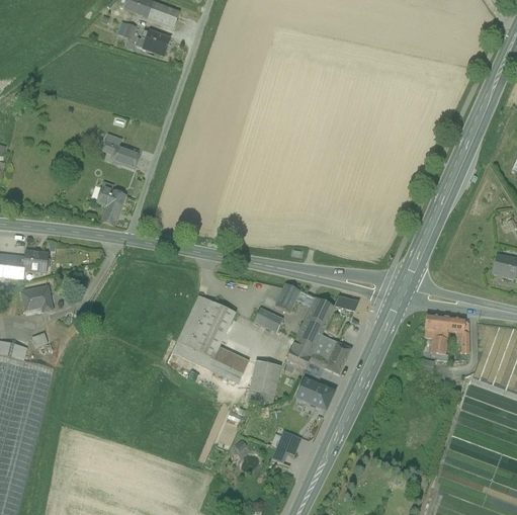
[(149,17),(154,1),(151,0),(126,0),(126,2),(123,8),(149,17)]
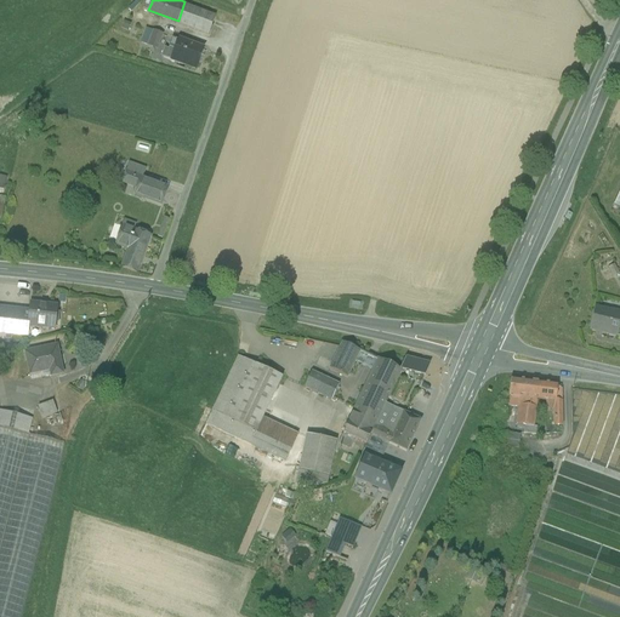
[(216,13),(185,1),(178,21),(210,33),(216,13)]
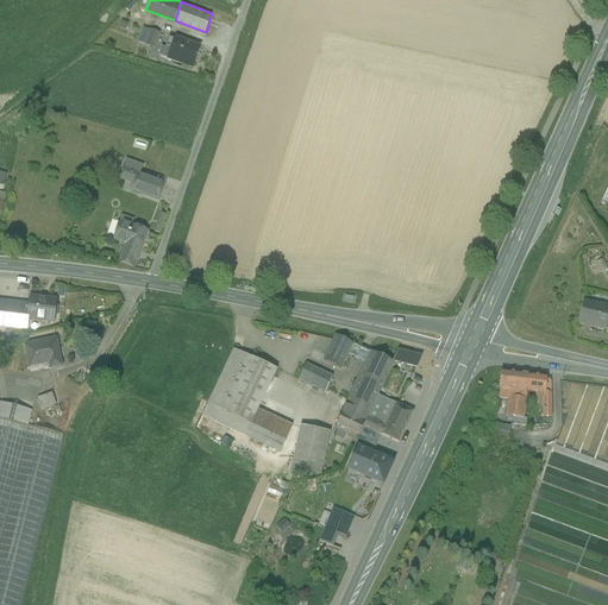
[(146,43),(151,27),(144,25),(138,39),(146,43)]
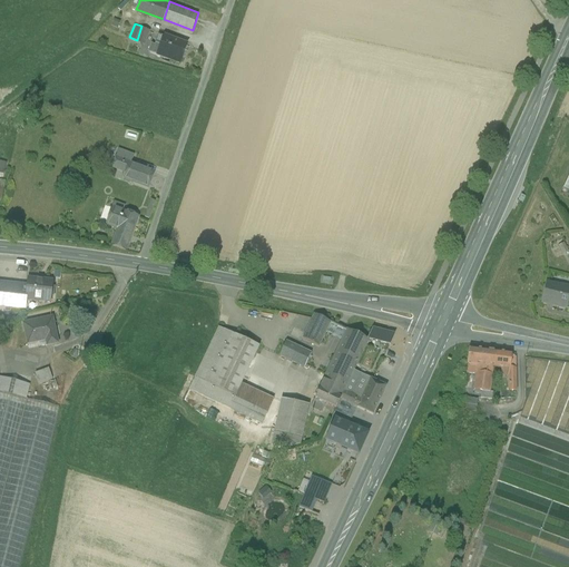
[(149,29),(141,26),(137,40),(145,42),(149,29)]
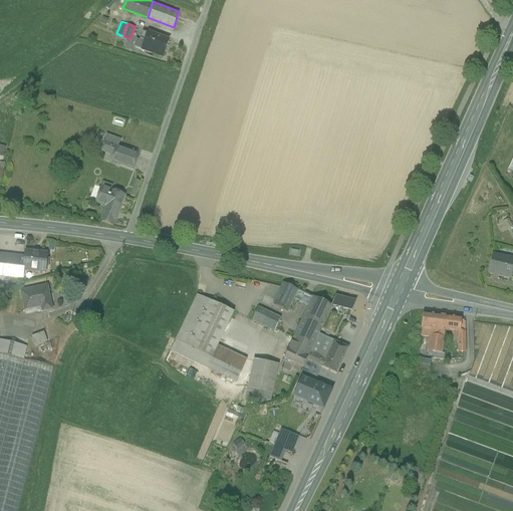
[(169,38),(149,31),(149,32),(144,30),(141,37),(146,39),(143,47),(163,55),(169,38)]
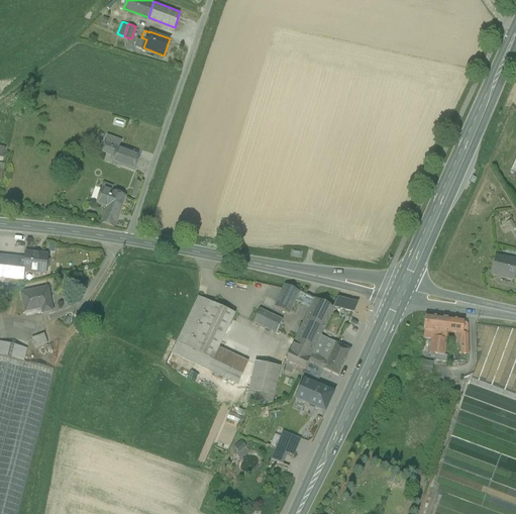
[(140,39),(138,38),(135,44),(143,47),(146,39),(141,37),(140,39)]
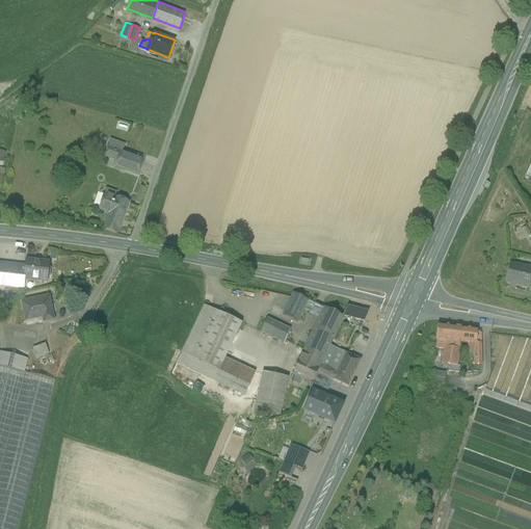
[(125,142),(112,138),(106,154),(118,159),(116,164),(127,168),(132,154),(123,151),(125,142)]
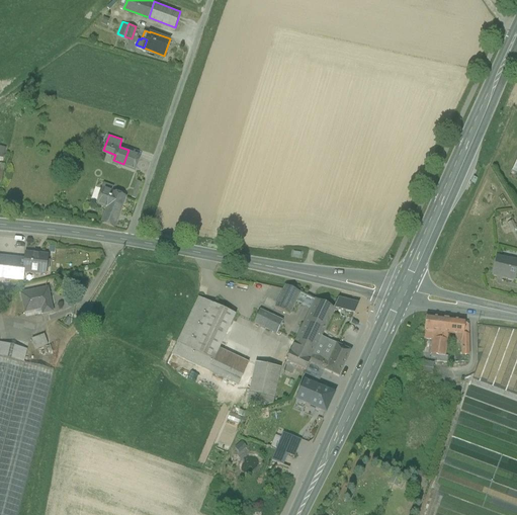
[(141,154),(128,150),(123,164),(136,168),(141,154)]
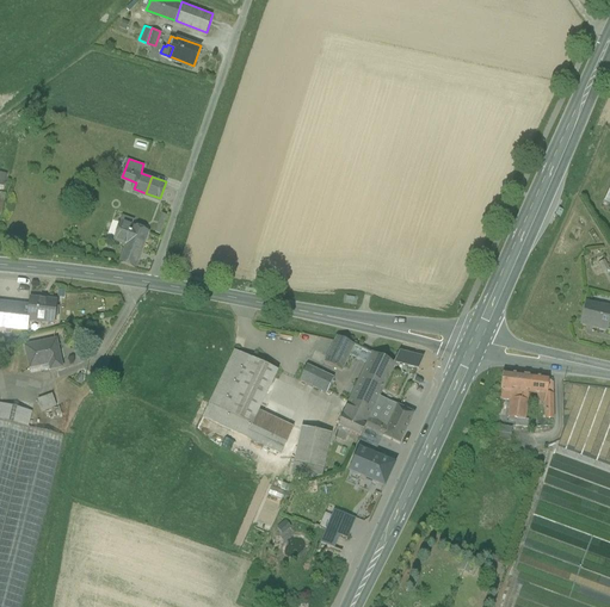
[(131,224),(127,222),(121,237),(128,240),(129,236),(145,241),(148,230),(131,224)]
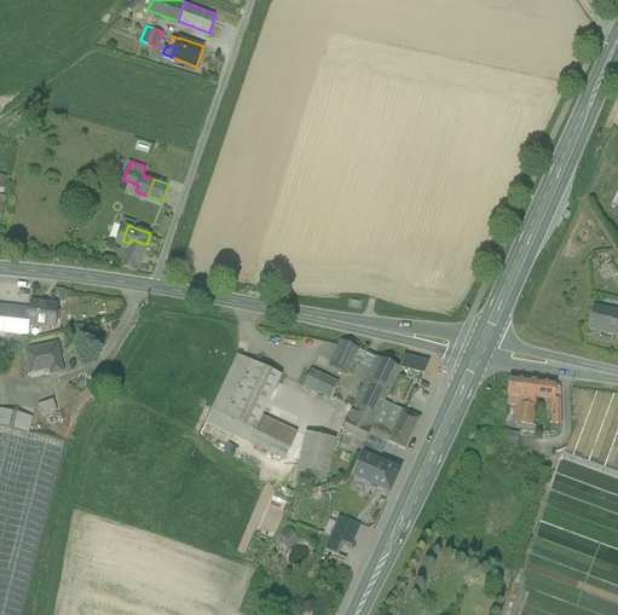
[(146,244),(131,239),(130,243),(123,264),(138,268),(146,244)]
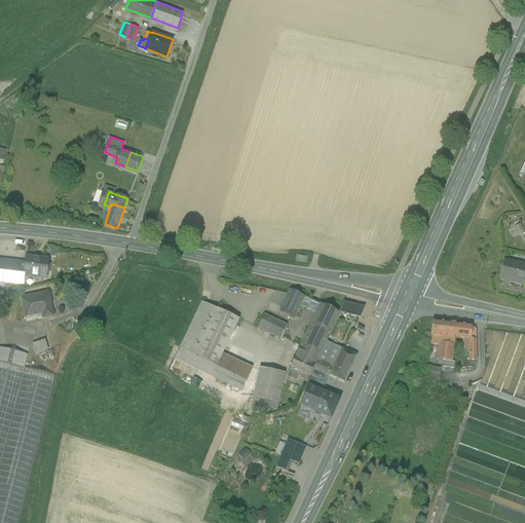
[(49,257),(26,255),(25,261),(17,261),(17,266),(17,267),(15,281),(24,282),(25,273),(47,276),(49,257)]
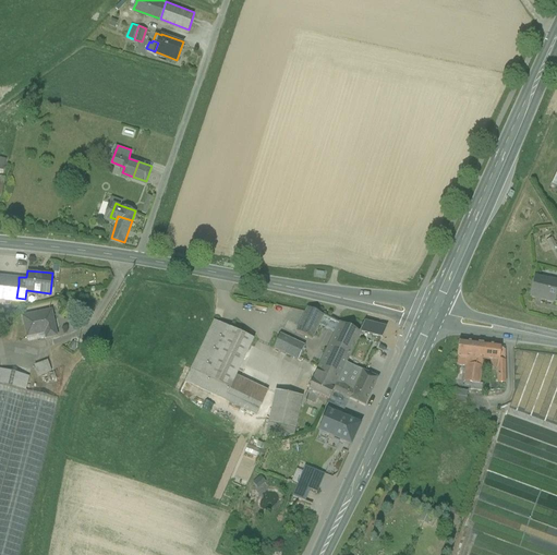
[(19,277),(0,274),(0,296),(5,297),(5,302),(11,301),(11,297),(16,298),(19,284),(19,282),(19,277)]
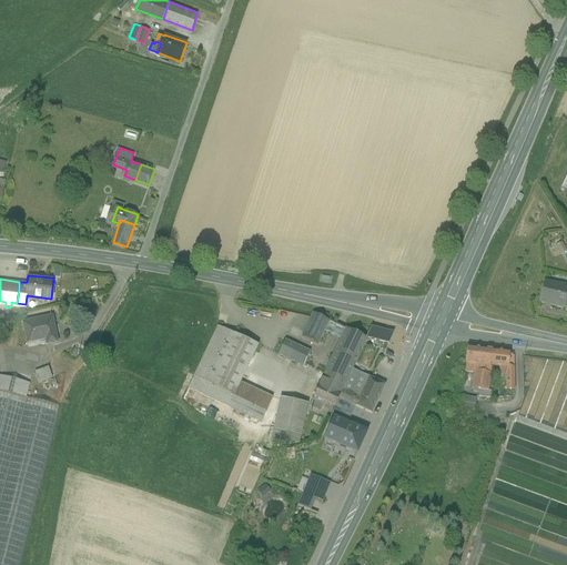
[(559,283),(545,280),(540,300),(565,305),(566,298),(566,284),(560,282),(559,283)]
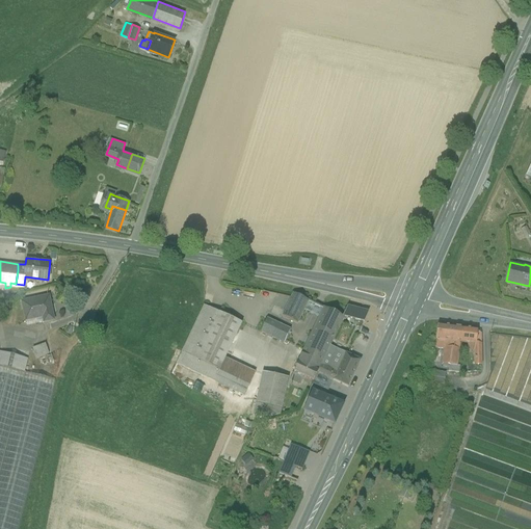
[(308,298),(294,291),(283,313),(296,320),(302,307),(308,298)]
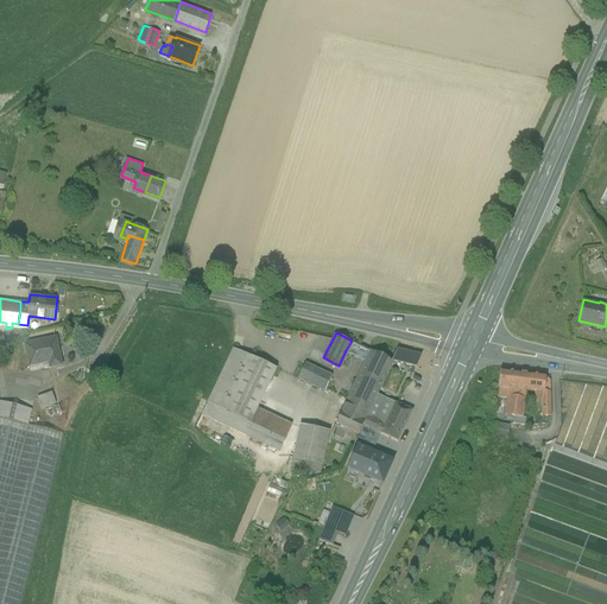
[(56,335),(25,342),(29,363),(49,358),(50,364),(61,362),(56,335)]
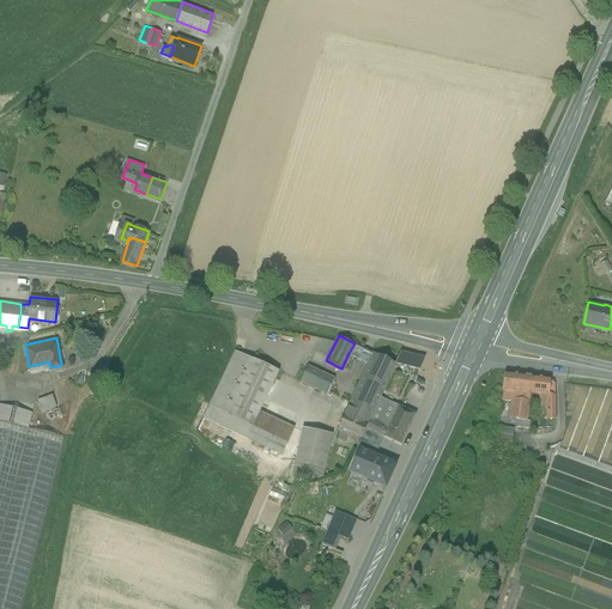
[(363,347),(355,343),(349,353),(357,358),(363,347)]
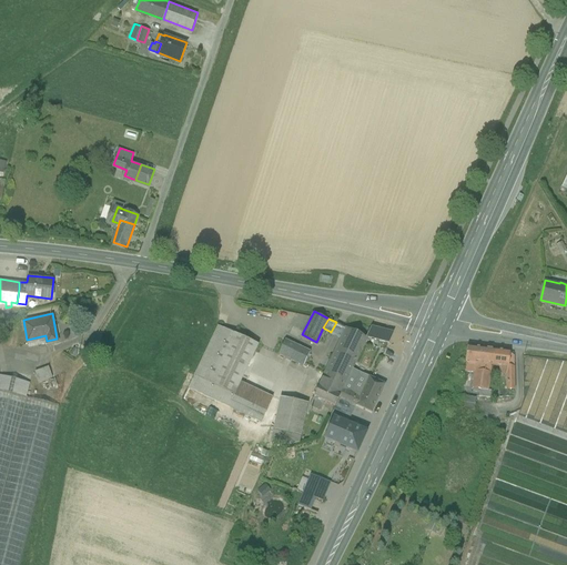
[(259,342),(218,323),(194,373),(235,392),(241,379),(259,342)]
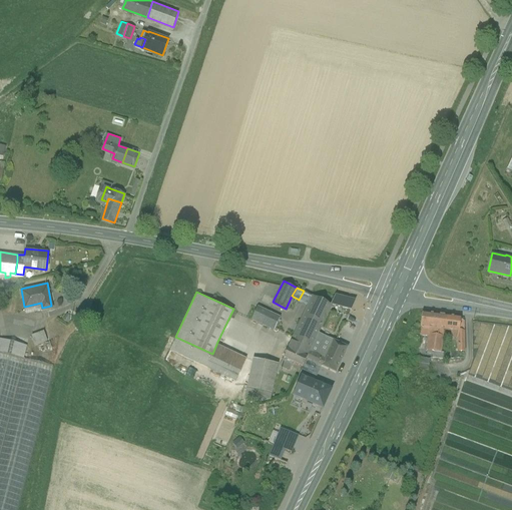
[(355,299),(336,294),(332,303),(351,308),(355,299)]
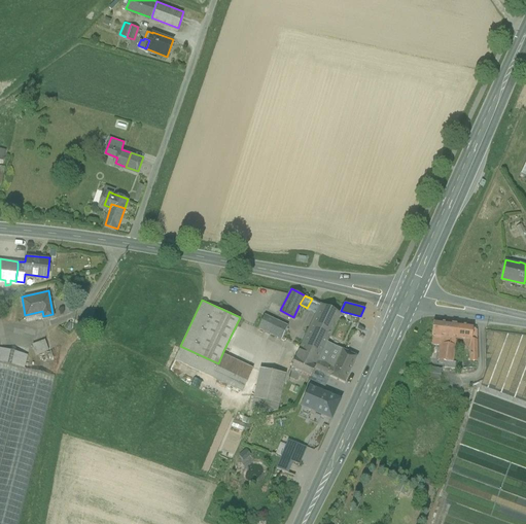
[(340,312),(321,304),(310,328),(328,337),(340,312)]
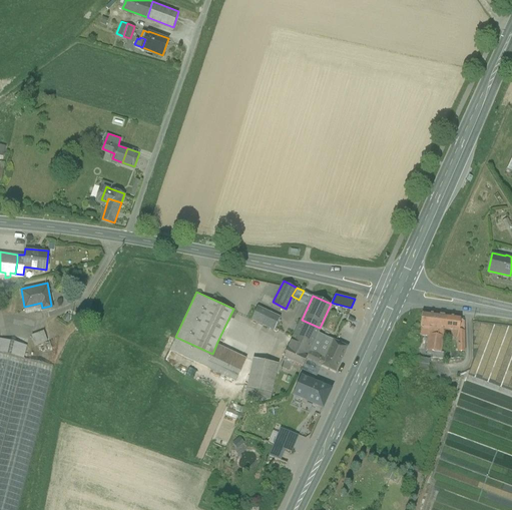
[(287,320),(258,305),(251,316),(281,331),(287,320)]
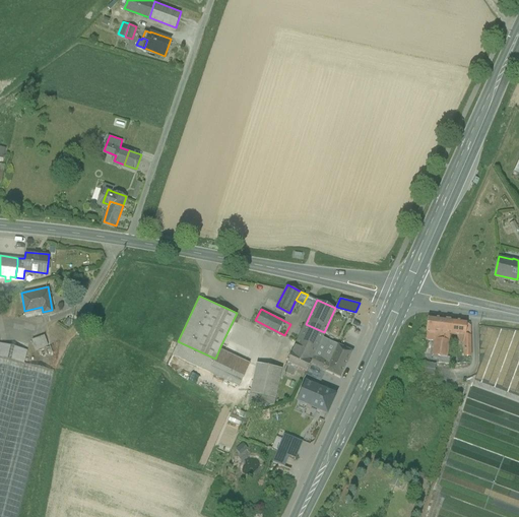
[(453,319),(429,316),(427,330),(429,330),(436,331),(446,332),(451,332),(453,319)]
